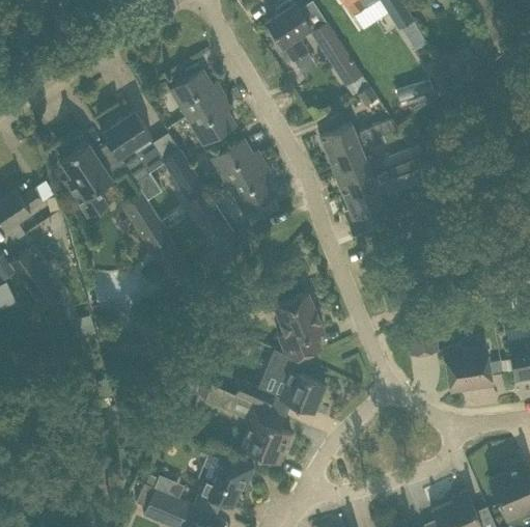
[(340,0),(344,5),(346,4),(354,15),(364,7),(359,0),(340,0)]
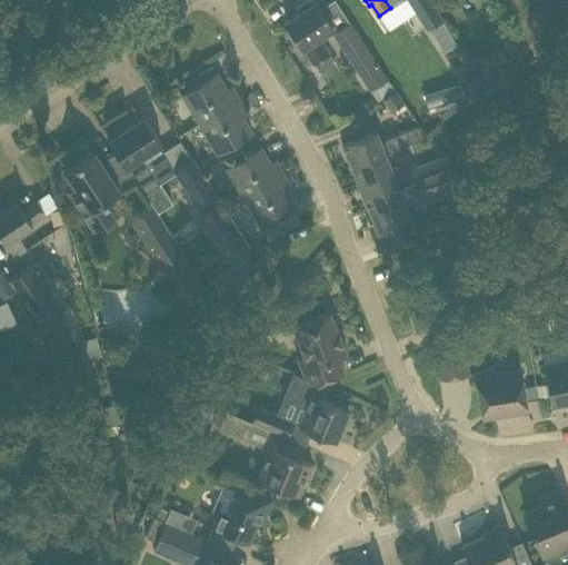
[(430,0),(407,0),(428,31),(445,21),(430,0)]
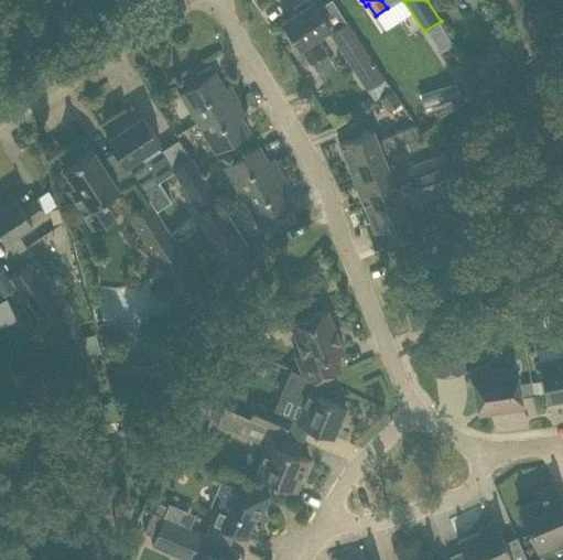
[(293,11),(295,15),(283,24),(312,66),(328,55),(317,38),(329,31),(313,4),(311,6),(307,2),(293,11)]
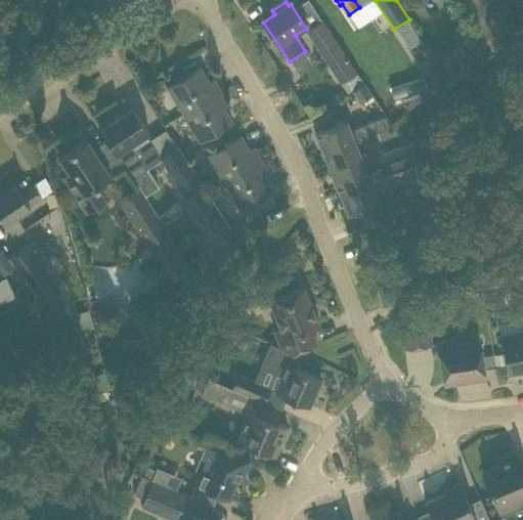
[(306,33),(341,85),(357,74),(322,22),(306,33)]
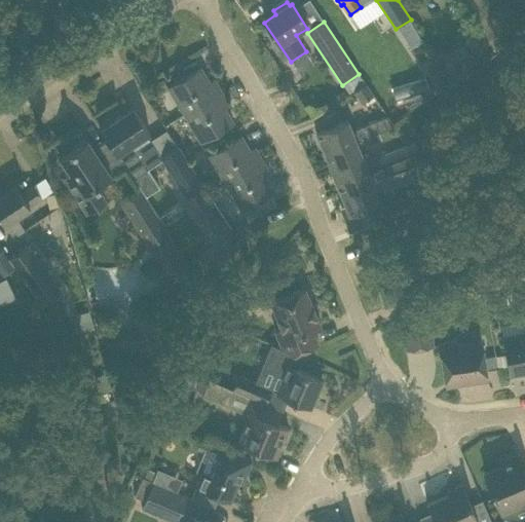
[(416,35),(406,41),(413,51),(422,45),(416,35)]
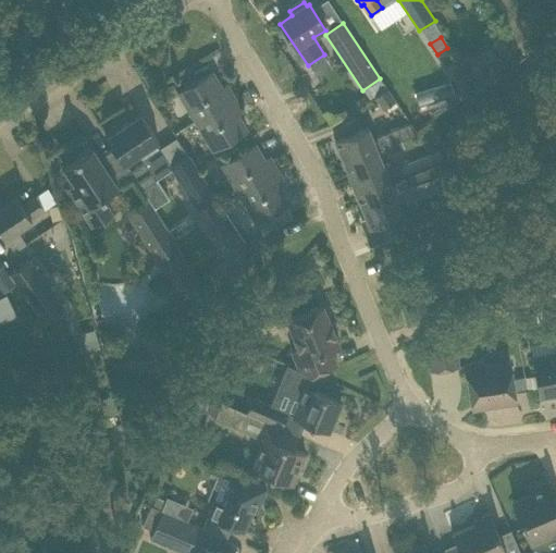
[(491,46),(467,63),(480,83),(504,65),(491,46)]
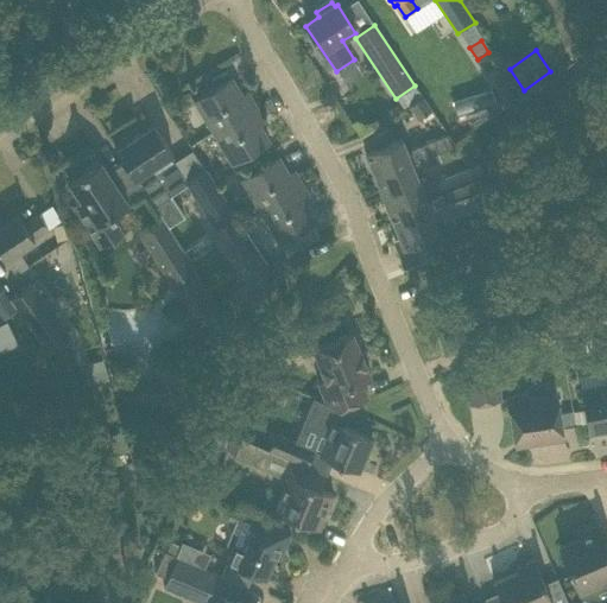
[(195,105),(214,135),(257,110),(248,95),(242,99),(233,82),(195,105)]
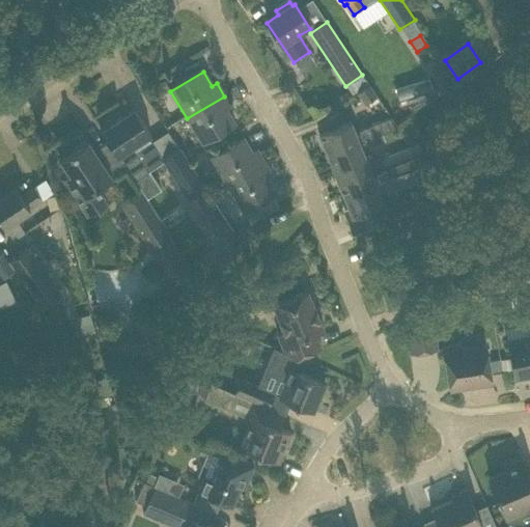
[(398,89),(402,101),(433,92),(428,80),(398,89)]
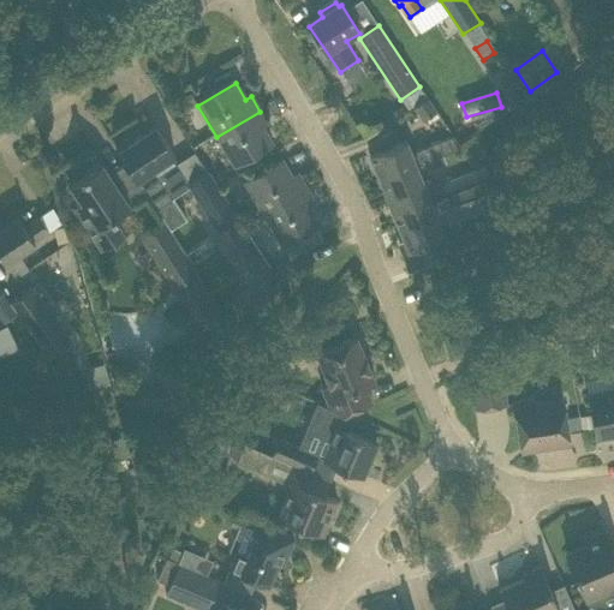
[(413,111),(423,124),(436,114),(427,101),(413,111)]
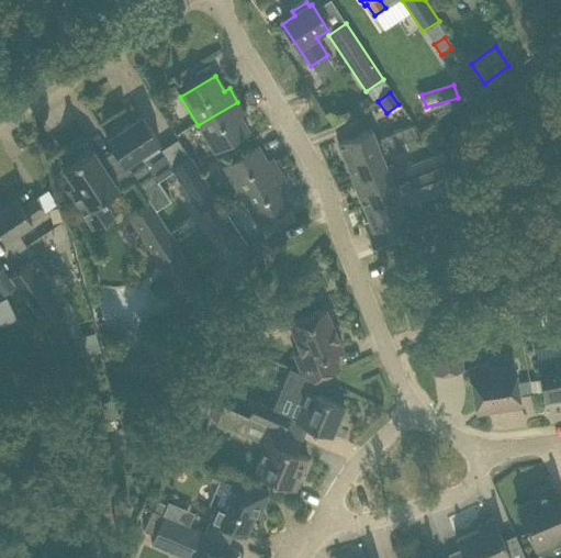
[(237,102),(198,125),(214,155),(249,134),(240,118),(245,115),(237,102)]
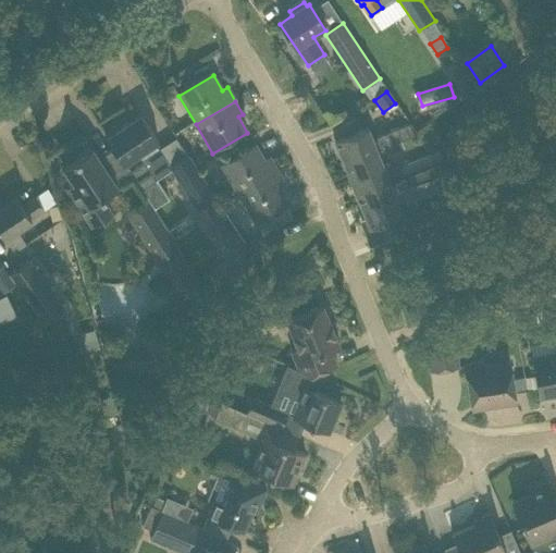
[(140,118),(108,139),(107,139),(107,140),(141,193),(156,183),(138,157),(158,144),(158,145),(159,144),(140,117),(140,118)]
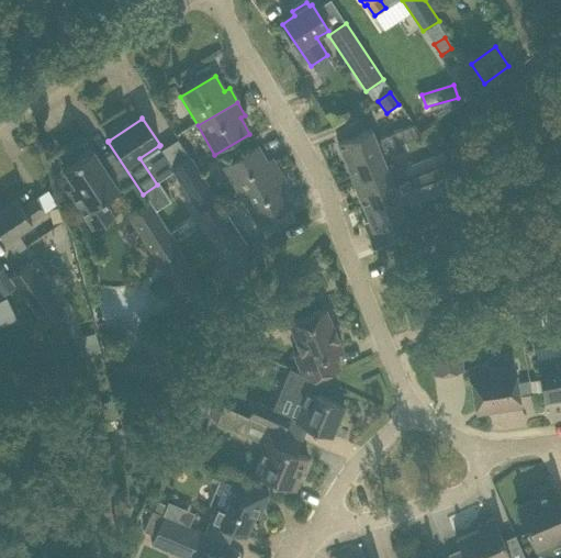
[(358,136),(338,145),(347,168),(393,149),(404,145),(403,141),(416,135),(413,127),(376,143),(376,141),(371,132),(370,132),(358,136)]
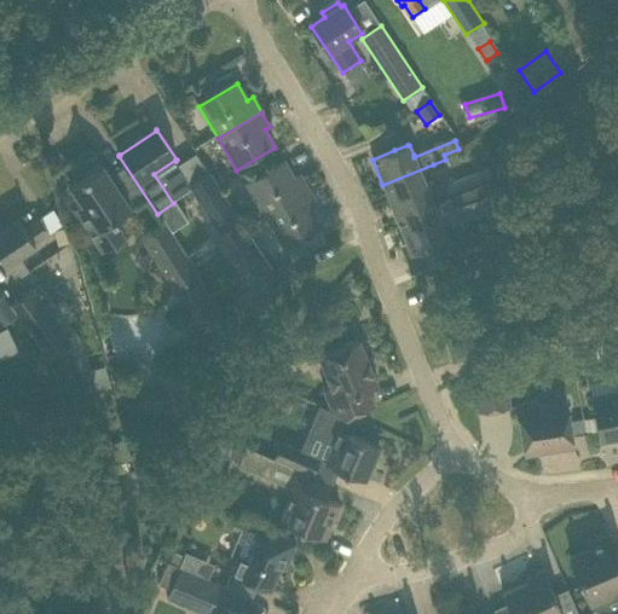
[(244,184),(265,219),(310,192),(301,178),(295,181),(286,163),(264,177),(263,173),(244,184)]
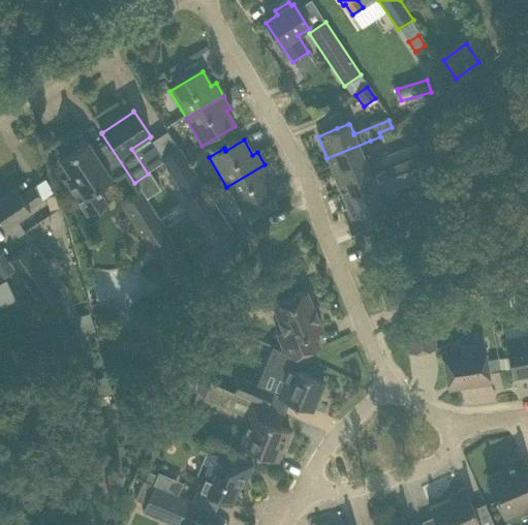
[(327,158),(335,179),(368,165),(362,152),(373,148),(370,141),(327,158)]
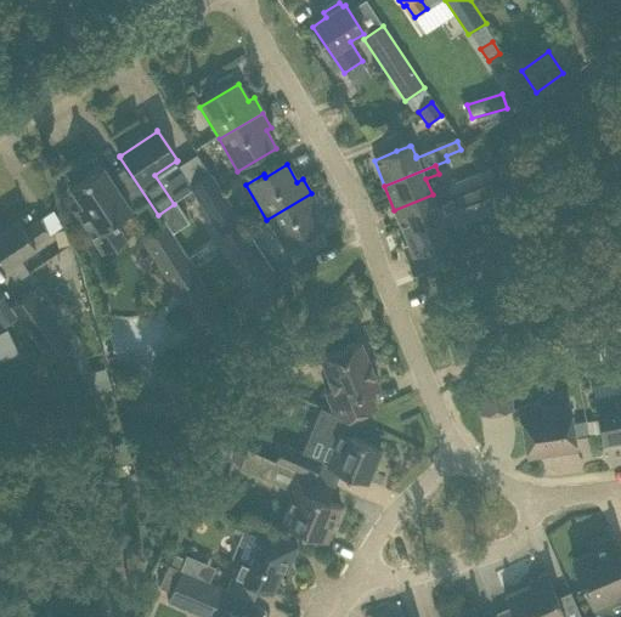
[(74,213),(102,254),(126,238),(114,220),(130,209),(102,168),(71,188),(82,207),(74,213)]
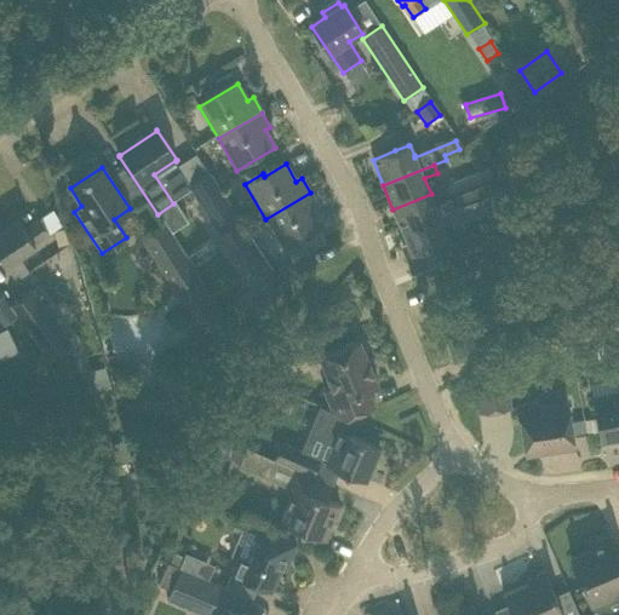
[(189,188),(222,235),(241,222),(208,176),(189,188)]
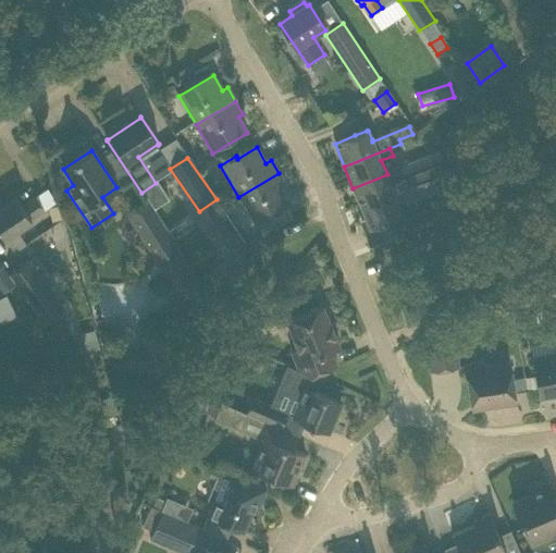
[(198,159),(193,162),(197,170),(202,167),(198,159)]
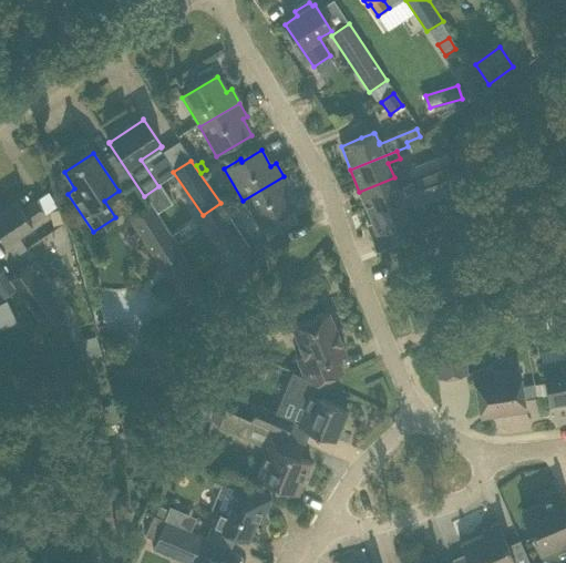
[(418,194),(368,213),(378,237),(387,233),(393,247),(422,236),(415,218),(411,221),(407,207),(412,205),(413,208),(462,188),(456,175),(417,191),(418,194)]
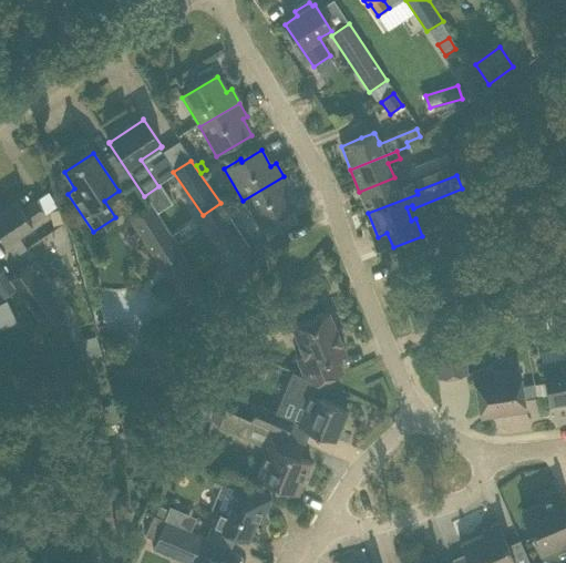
[(284,176),(243,201),(260,229),(296,208),(286,193),(291,190),(284,176)]
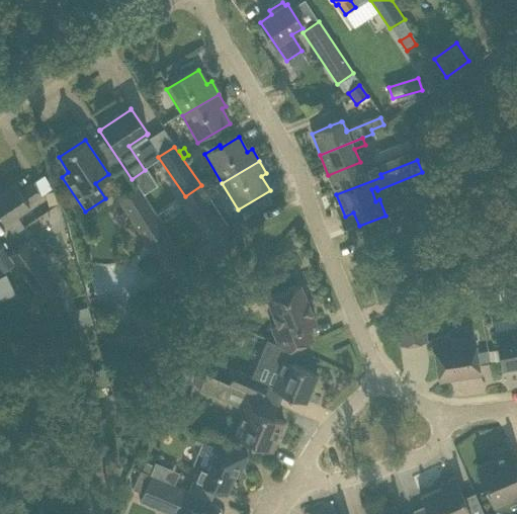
[(328,175),(336,194),(381,177),(380,174),(378,169),(364,174),(360,162),(328,175)]
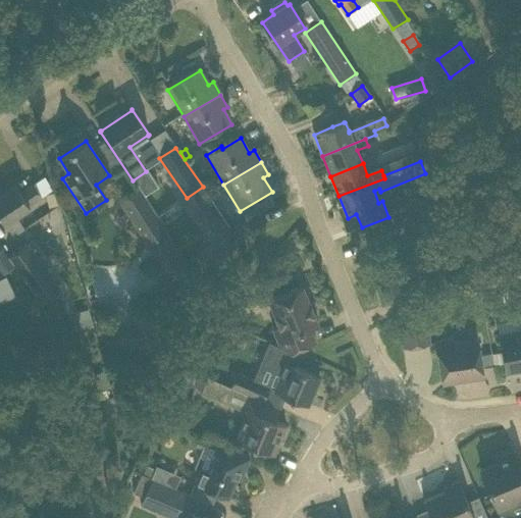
[(20,195),(15,188),(0,198),(0,218),(5,226),(31,209),(29,207),(42,200),(34,187),(20,195)]
